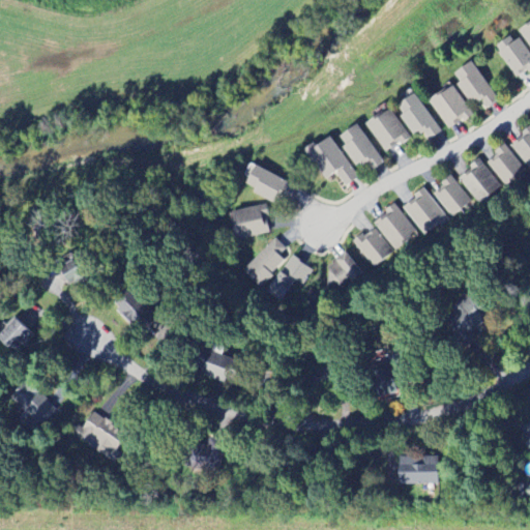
[(529,23),(519,32),(529,48),(529,23)]
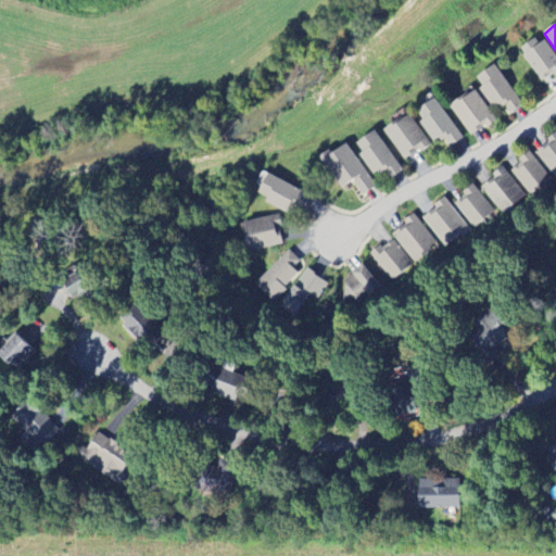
[(518,50),(542,84),(555,74),(555,60),(539,36),(518,50)]
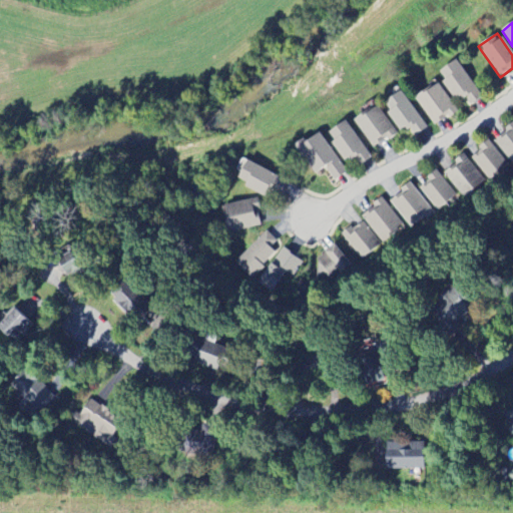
[(437,74),(458,104),(465,99),(470,106),(482,97),(456,61),(437,74)]
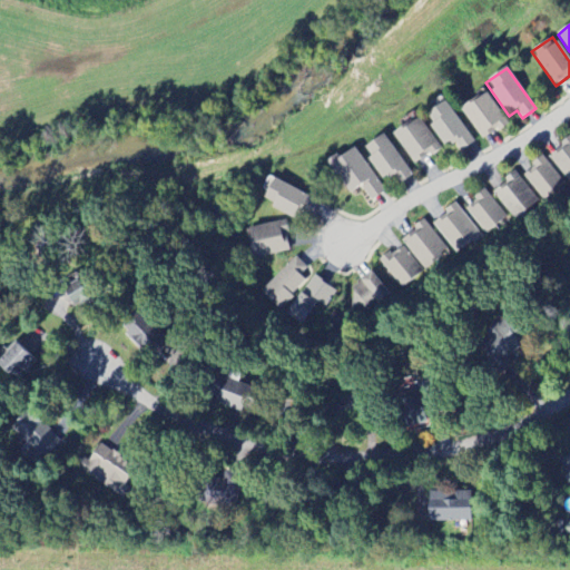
[(508,124),(485,92),(461,110),(483,141),(508,124)]
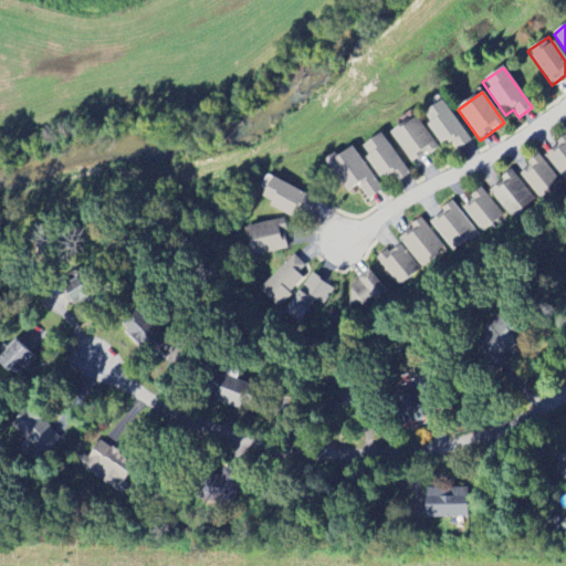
[(423,114),(430,123),(427,125),(442,147),(451,142),(458,150),(471,142),(442,101),(423,114)]
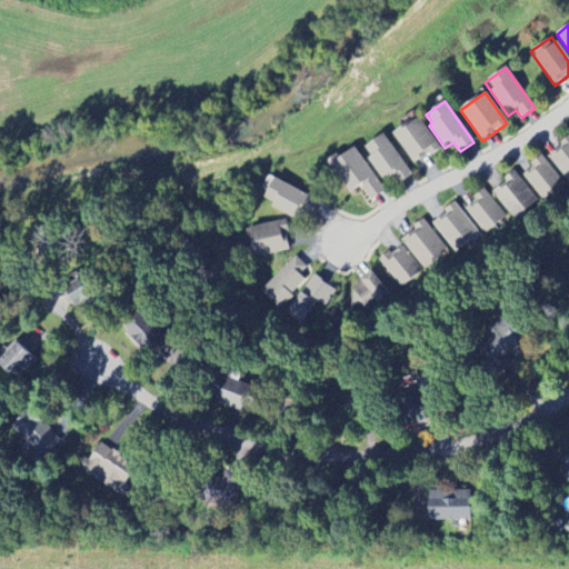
[(439,149),(418,117),(392,135),(415,166),(439,149)]
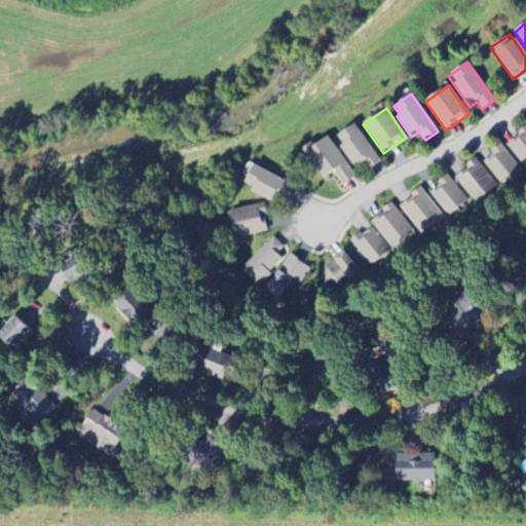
[(362,176),(380,161),(352,124),(334,139),(362,176)]
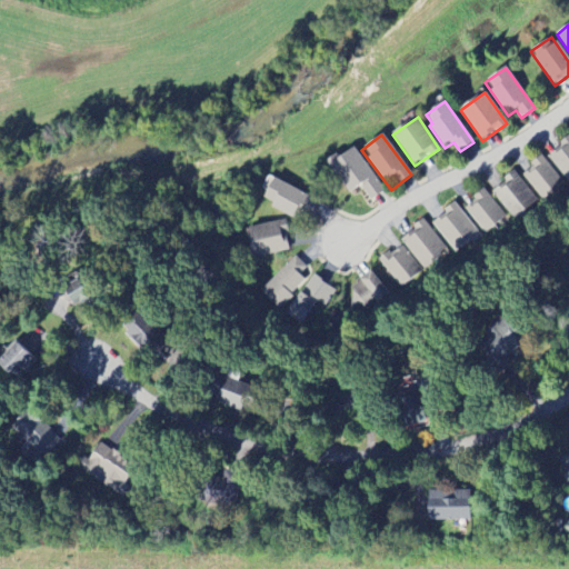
[(568,185),(568,138),(546,156),(568,185)]
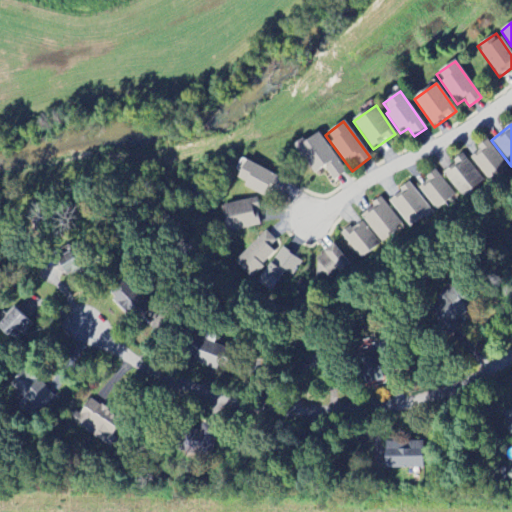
[(313,174),(323,168),(332,181),(345,173),(318,133),(304,142),(302,139),(293,145),(313,174)]
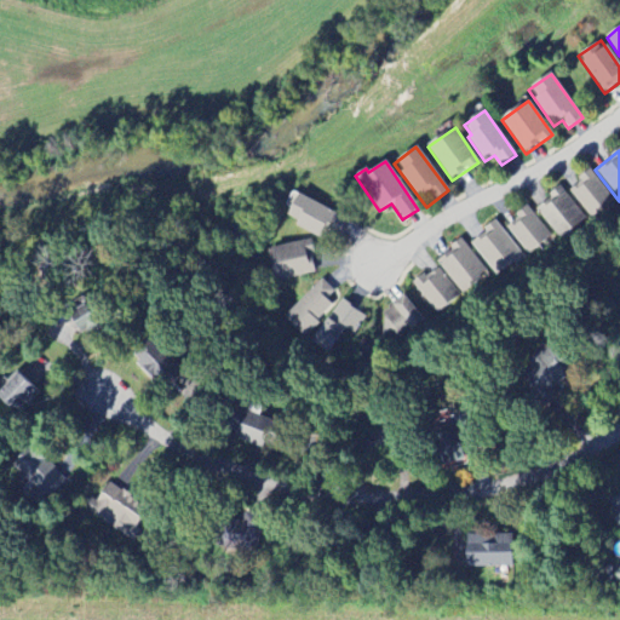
[(614,200),(590,172),(567,190),(591,219),(614,200)]
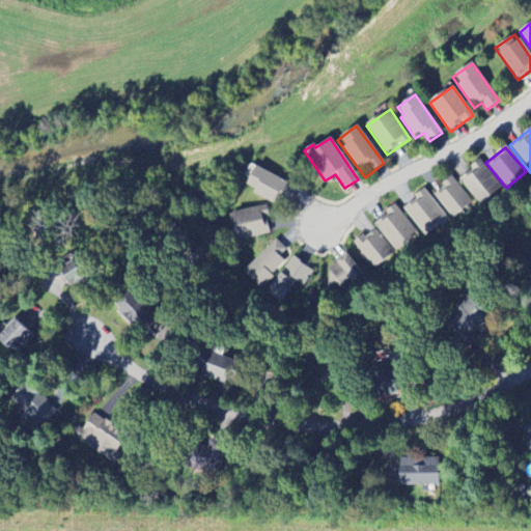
[(458,178),(480,207),(503,191),(480,162),(458,178)]
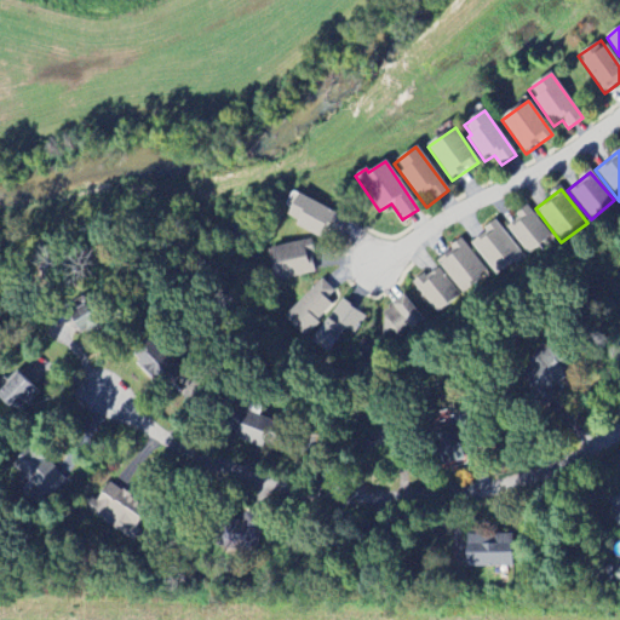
[(294,228),(334,246),(346,218),(297,196),(287,218),(297,222),(294,228)]
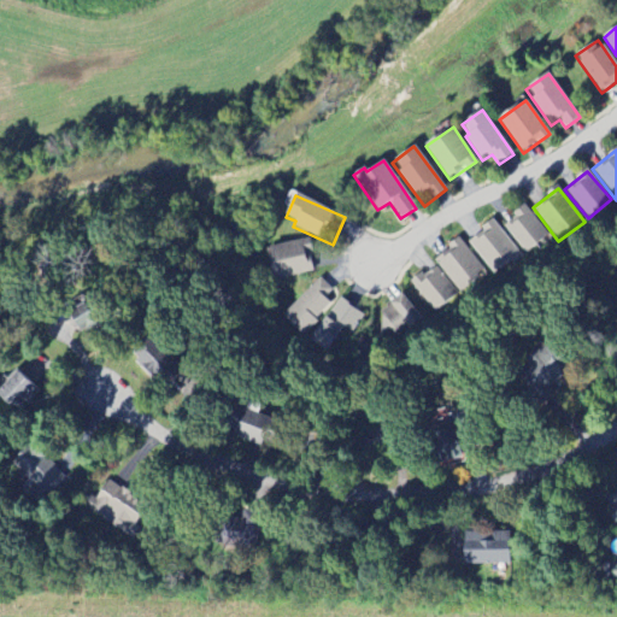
[(522,254),(547,239),(528,207),(504,222),(522,254)]
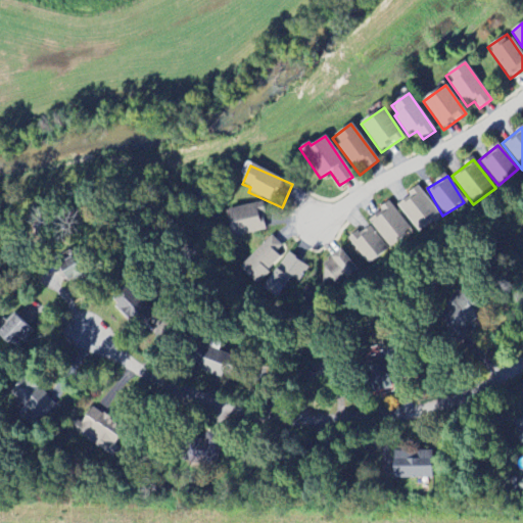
[(441,221),(420,188),(396,202),(417,235),(441,221)]
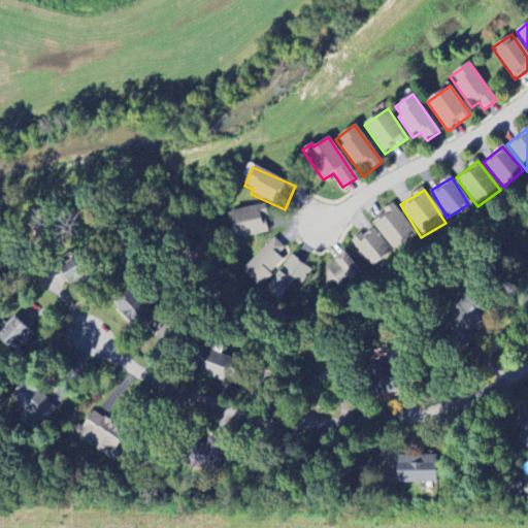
[(268,233),(262,205),(229,212),(236,240),(268,233)]
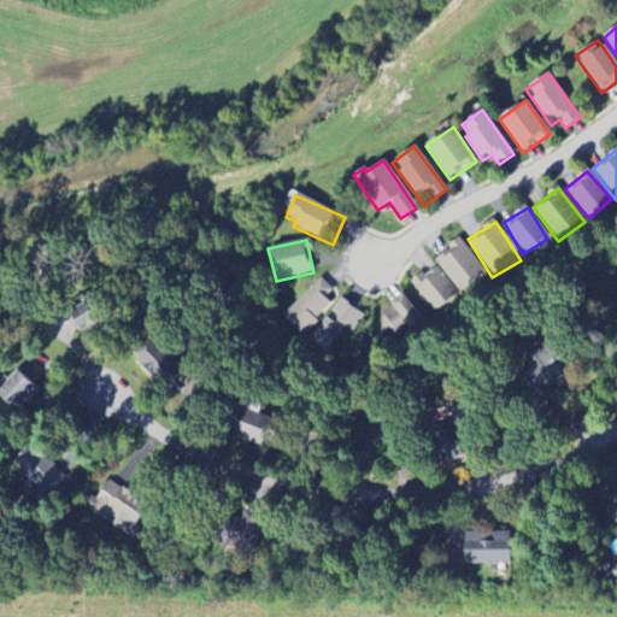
[(457,294),(485,277),(462,240),(434,257),(457,294)]
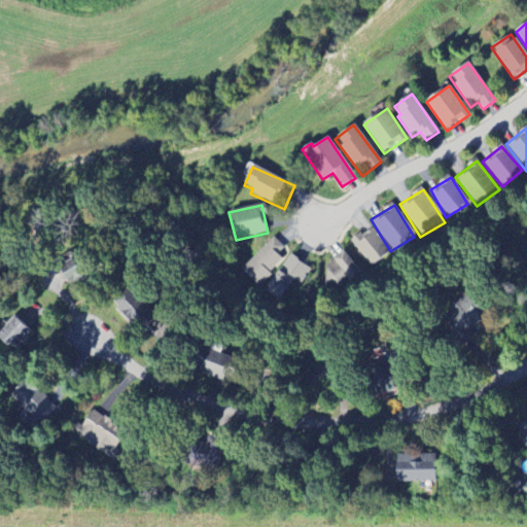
[(391,254),(373,226),(351,242),(370,269),(391,254)]
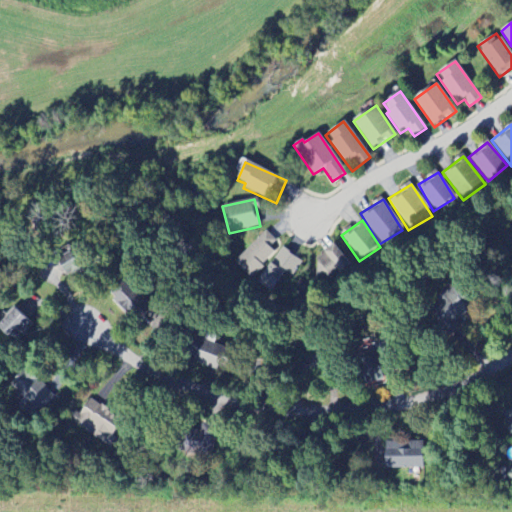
[(250,277),(280,246),(265,231),(235,262),(250,277)]
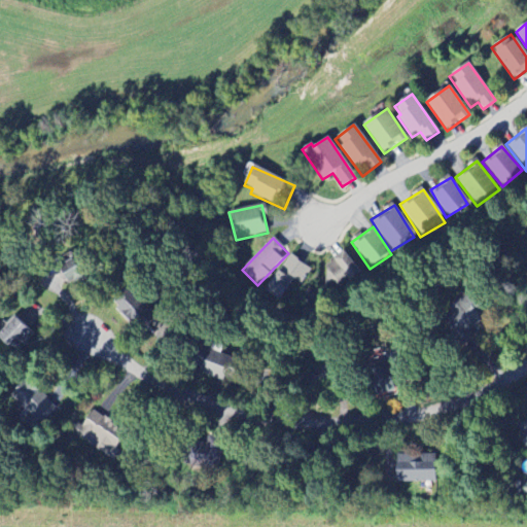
[(319,272),(338,293),(361,274),(343,252),(319,272)]
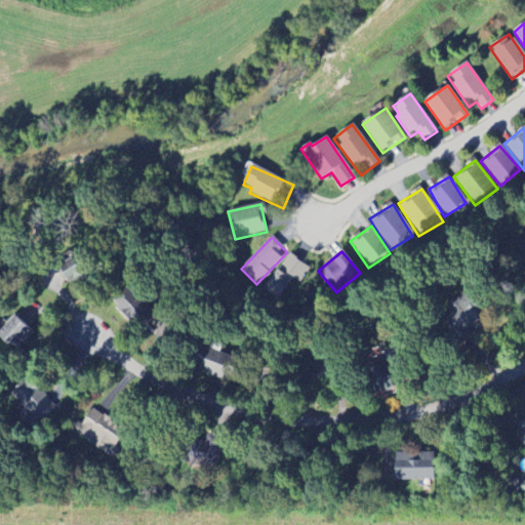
[(310,268),(287,254),(266,291),(279,300),(292,279),(300,284),(310,268)]
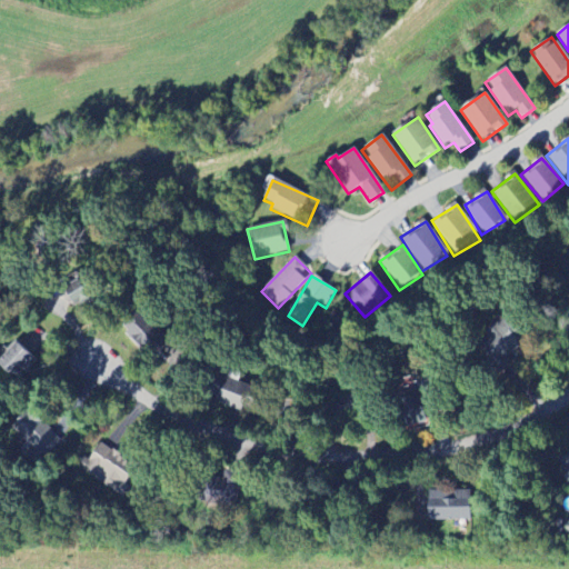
[(473,345),(500,373),(509,365),(503,359),(526,340),(505,317),(473,345)]
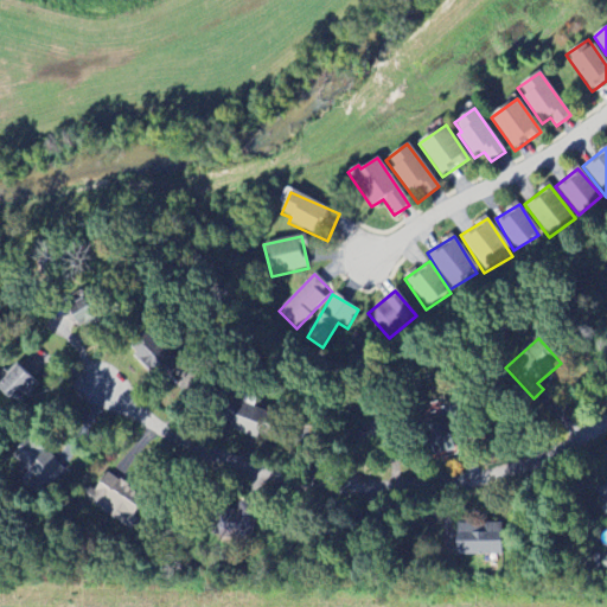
[(132,360),(161,382),(177,360),(147,339),(132,360)]
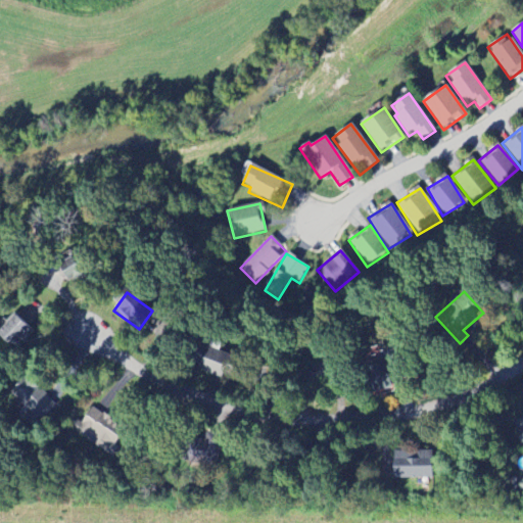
[(0,330),(0,337),(13,351),(33,332),(15,316),(0,330)]
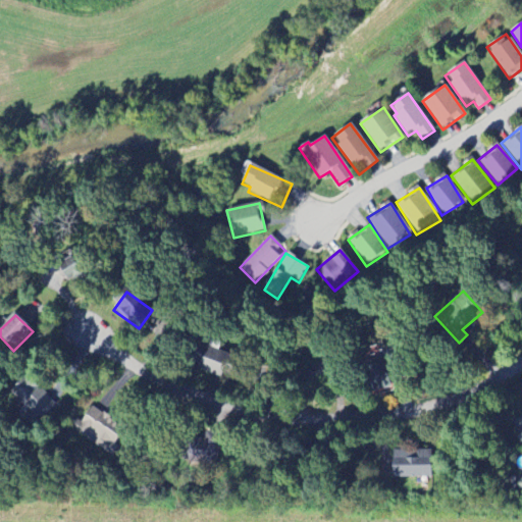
[(199,364),(198,371),(222,377),(228,353),(196,345),(192,362),(199,364)]
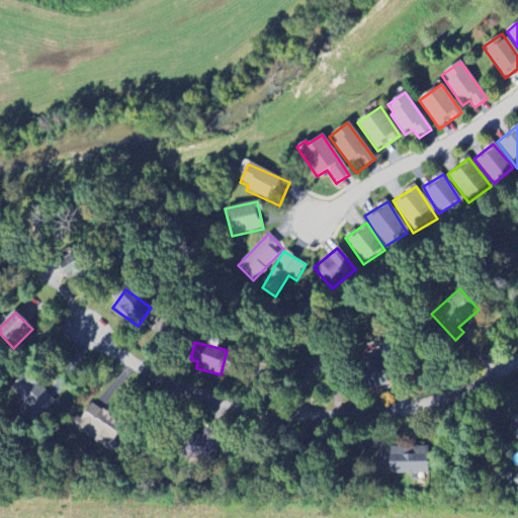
[(27,409),(21,414),(31,424),(55,403),(27,372),(9,390),(27,409)]
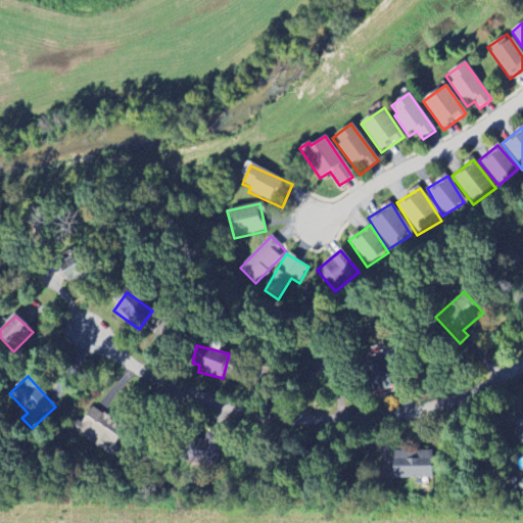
[(69,429),(110,458),(128,433),(91,408),(80,424),(76,421),(69,429)]
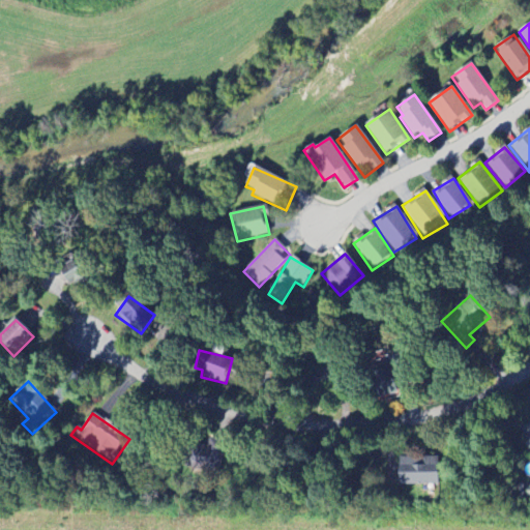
[(529,428),(520,433),(529,453),(529,428)]
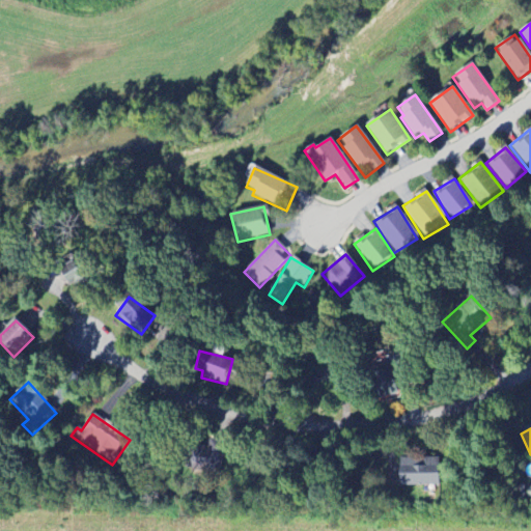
[(218,476),(224,452),(196,445),(190,469),(218,476)]
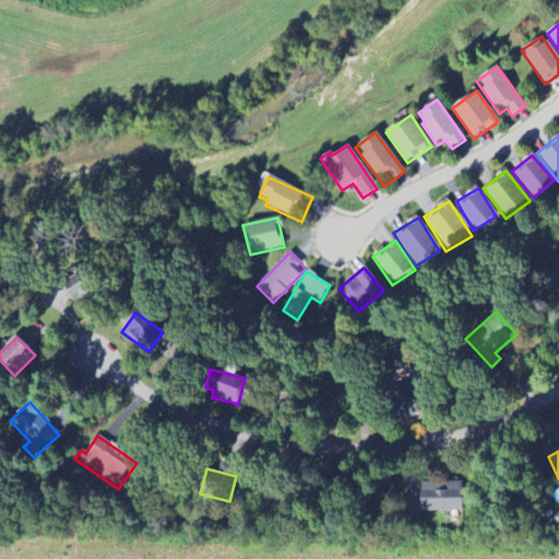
[(420,513),(462,512),(461,485),(420,486),(420,513)]
